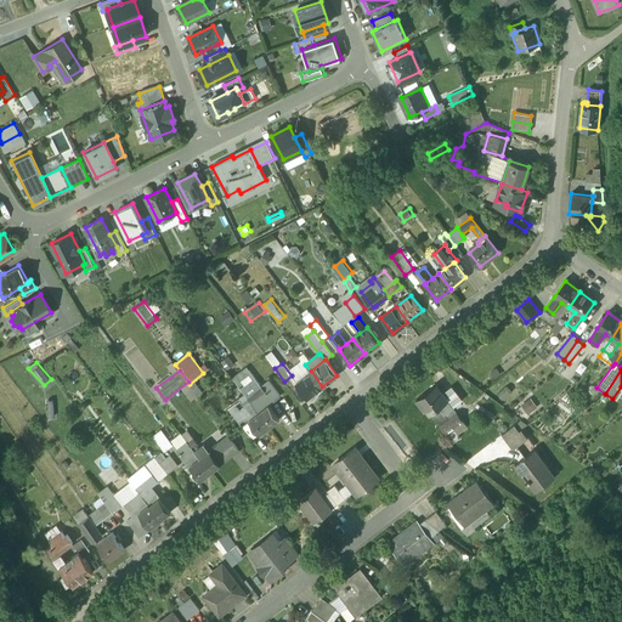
[(249,371),(242,377),(239,373),(232,378),(247,396),(253,393),(261,385),(249,371)]
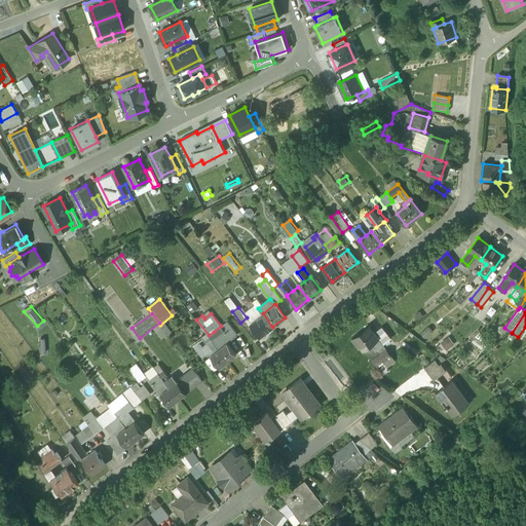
[(263,313),(251,324),(260,337),(272,327),(263,313)]
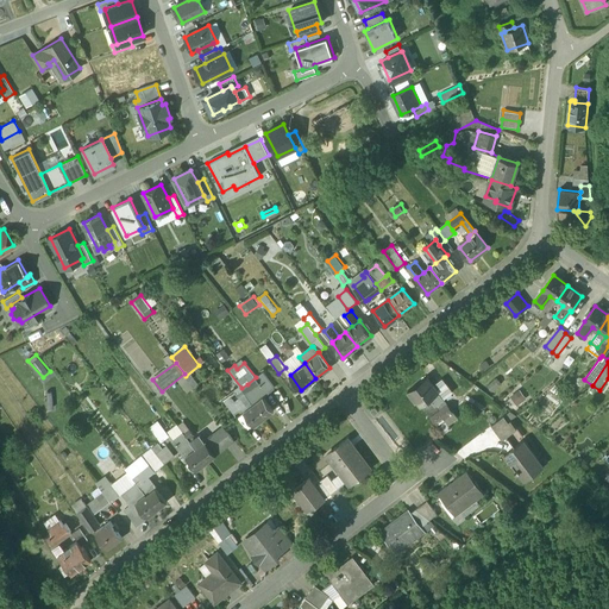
[(275,388),(264,374),(256,378),(267,394),(275,388)]
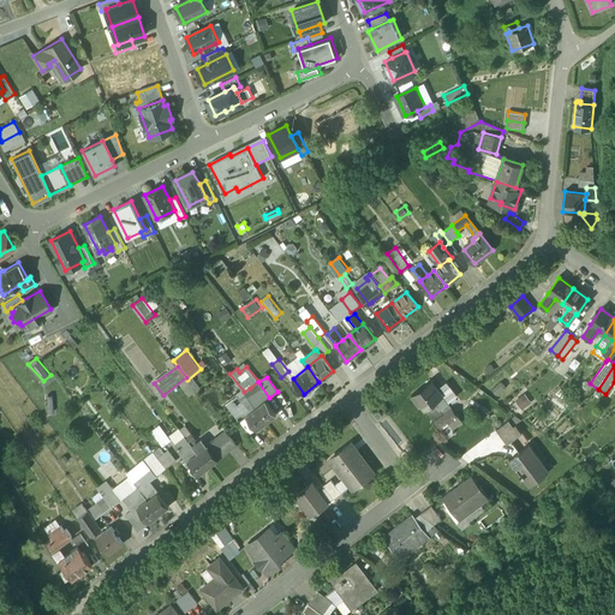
[(258,382),(258,381),(250,388),(255,394),(249,399),(254,405),(256,408),(266,401),(269,398),(258,382)]
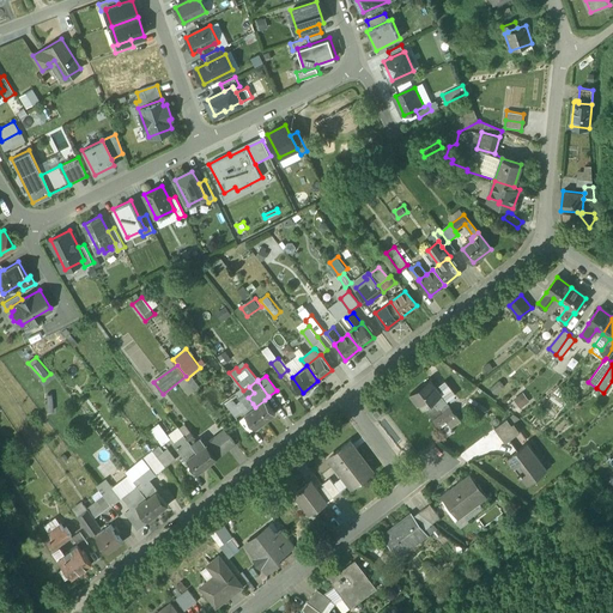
[(450,380),(419,392),(435,431),(460,420),(451,399),(457,396),(450,380)]
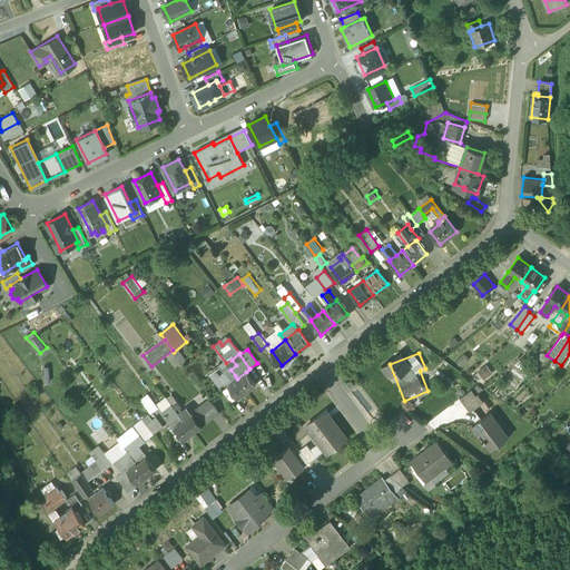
[(232,360),(226,363),(231,370),(236,365),(232,360)]
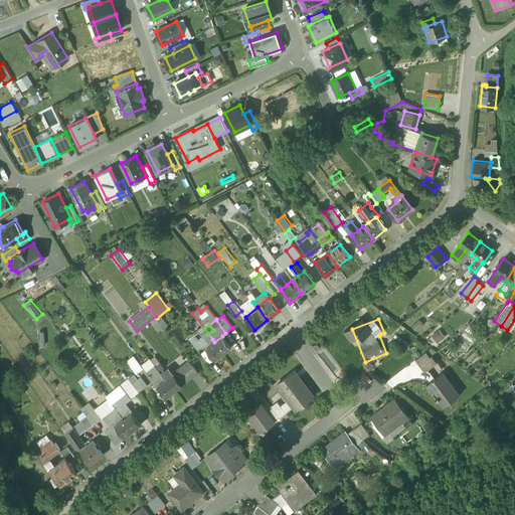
[(204,328),(199,332),(203,337),(208,334),(204,328)]
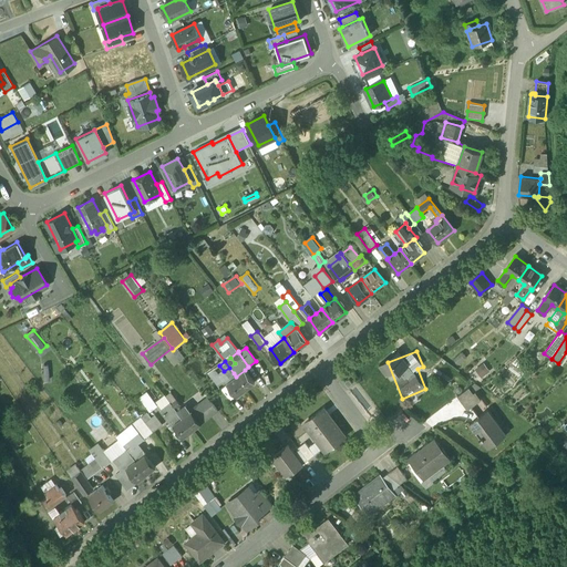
[(219,366),(209,373),(218,385),(225,380),(228,377),(224,371),(219,366)]
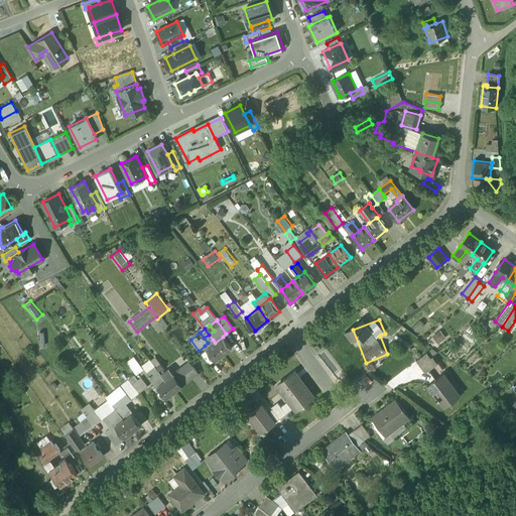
[(438,344),(445,339),(440,333),(433,338),(438,344)]
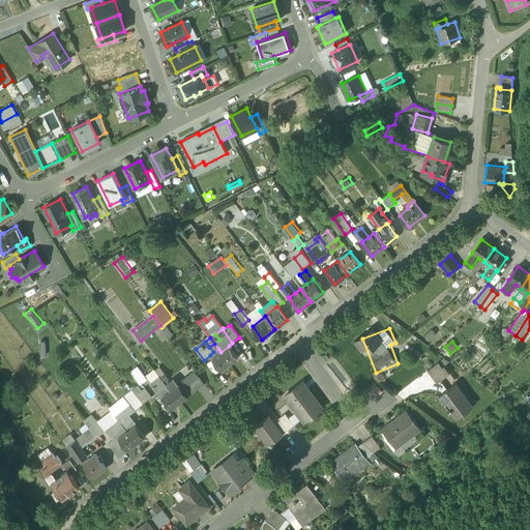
[(214,344),(209,347),(213,352),(218,349),(214,344)]
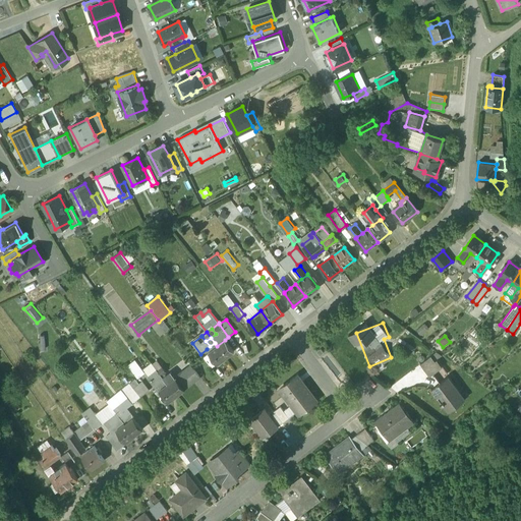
[(225,340),(217,346),(226,358),(234,351),(225,340)]
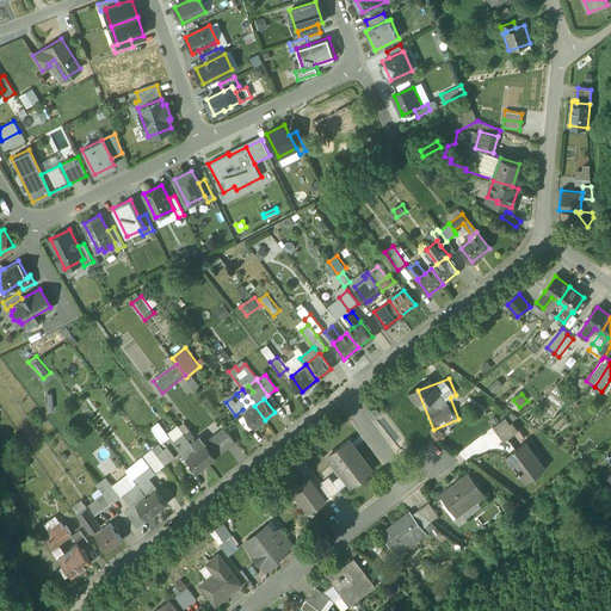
[(246,406),(242,409),(245,413),(254,406),(252,402),(246,406)]
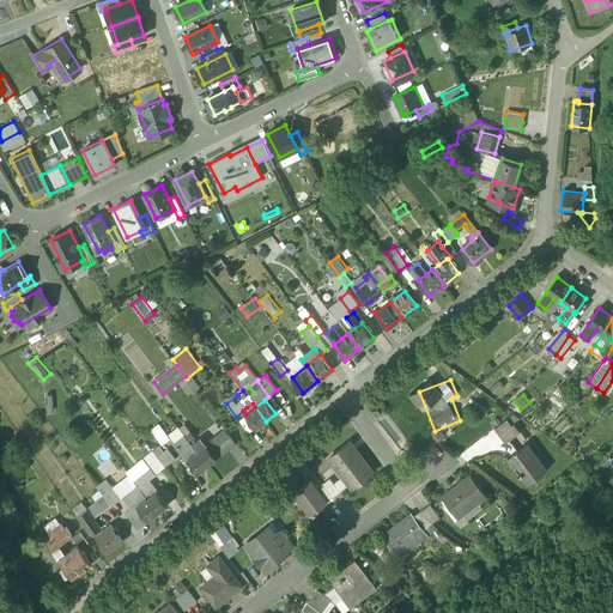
[(255,407),(246,414),(256,429),(266,422),(255,407)]
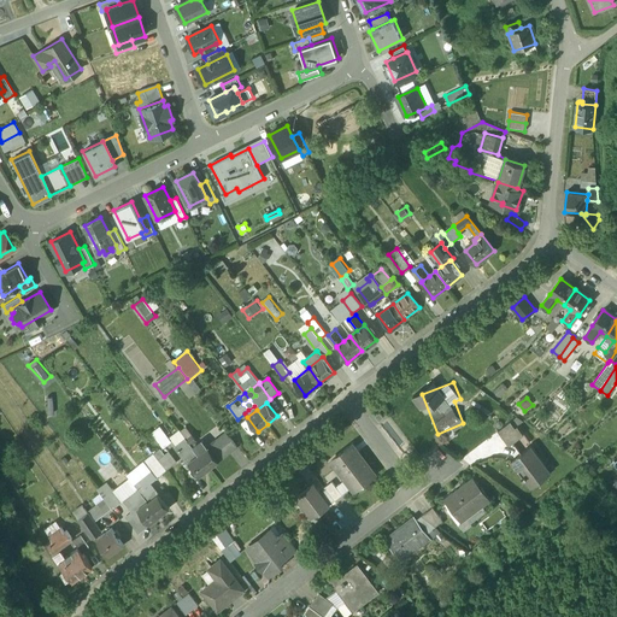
[(511,422),(498,433),(510,447),(524,435),(517,427),(516,428),(511,422)]
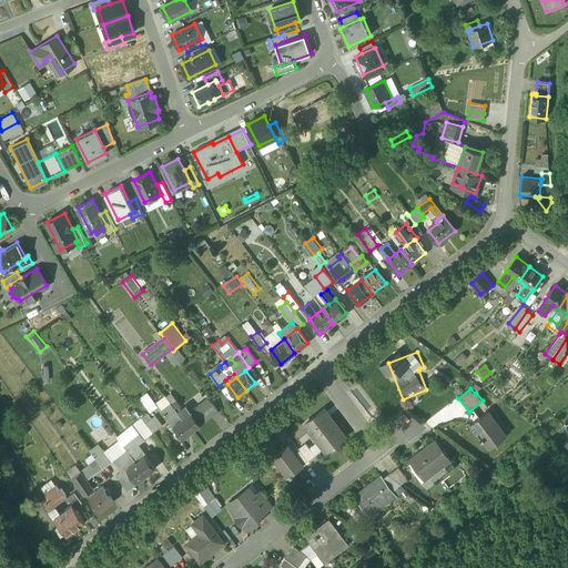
[(158,406),(148,393),(140,398),(151,412),(158,406)]
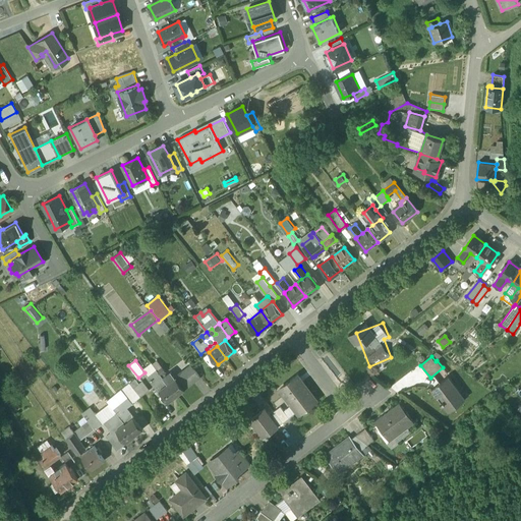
[(200,377),(191,364),(186,369),(194,381),(200,377)]
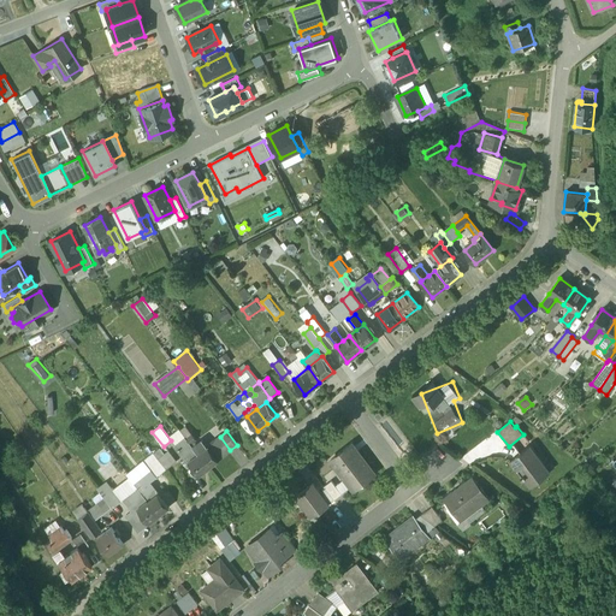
[(196,439),(191,433),(185,437),(190,444),(194,442),(196,439)]
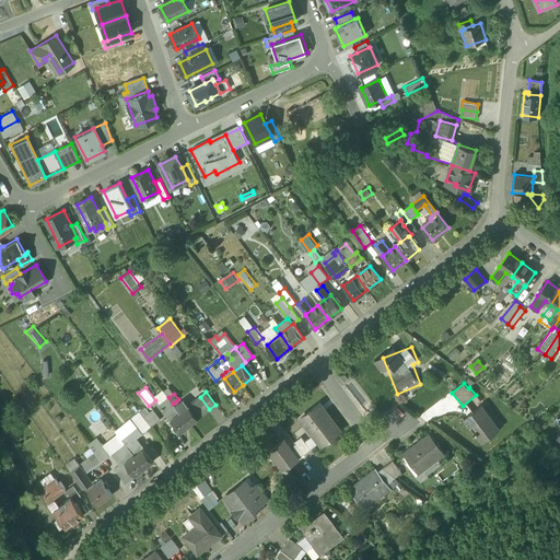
[(168,397),(159,405),(171,420),(172,419),(171,419),(179,412),(173,404),(168,397)]
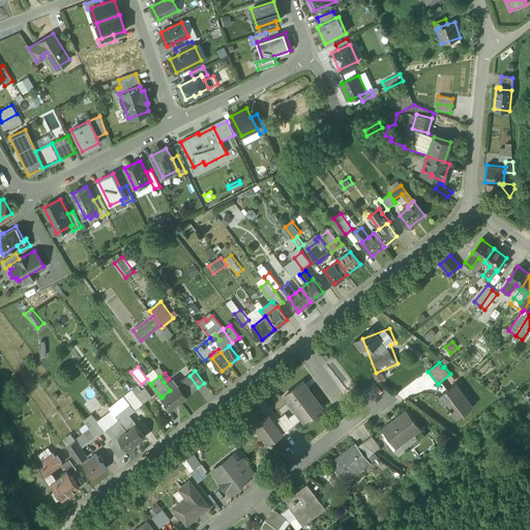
[(189,376),(178,383),(187,395),(198,387),(189,376)]
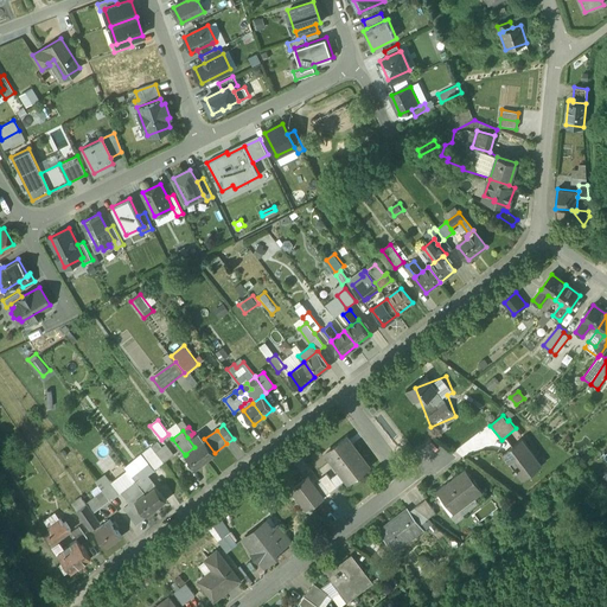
[(198,443),(193,438),(191,435),(187,438),(195,447),(198,443)]
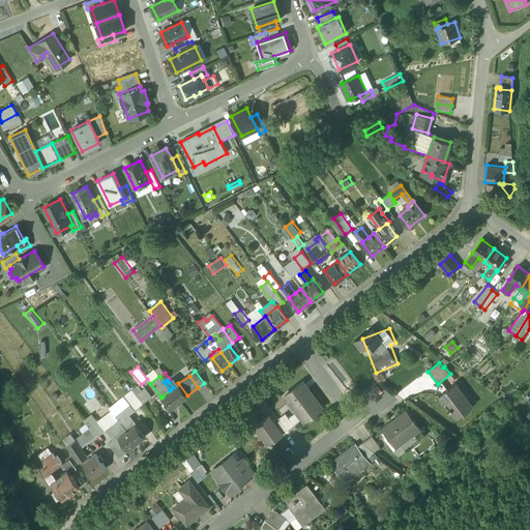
[(301,382),(285,395),(304,421),(321,408),(301,382)]
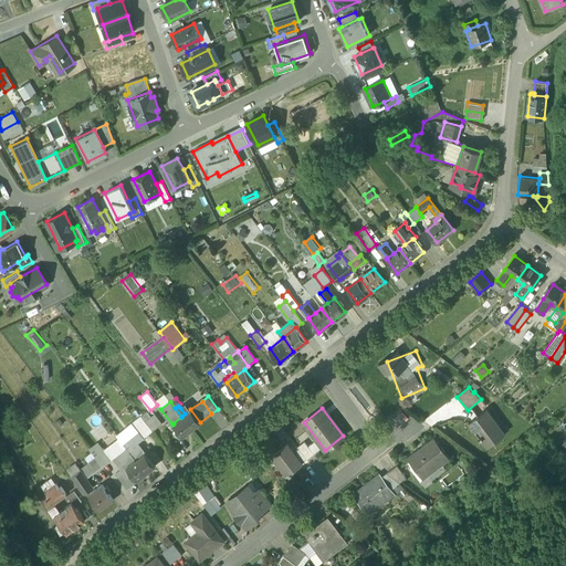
[(200,422),(190,409),(185,413),(181,417),(191,429),(200,422)]
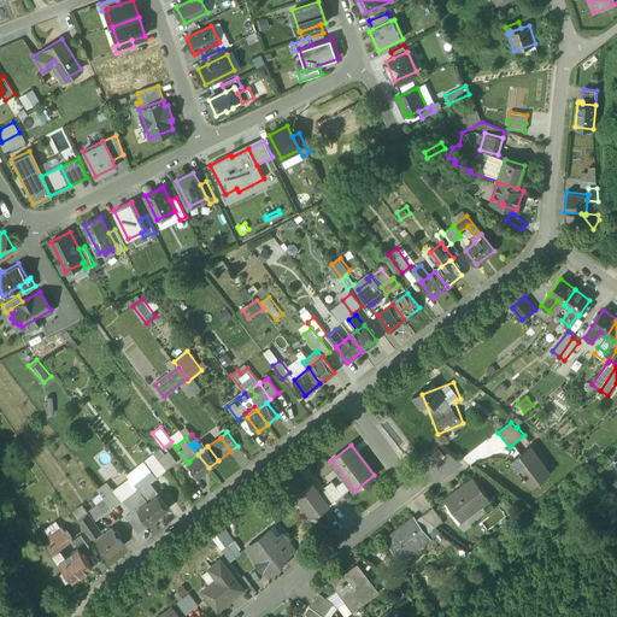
[(532,446),(511,462),(532,488),(551,472),(532,446)]
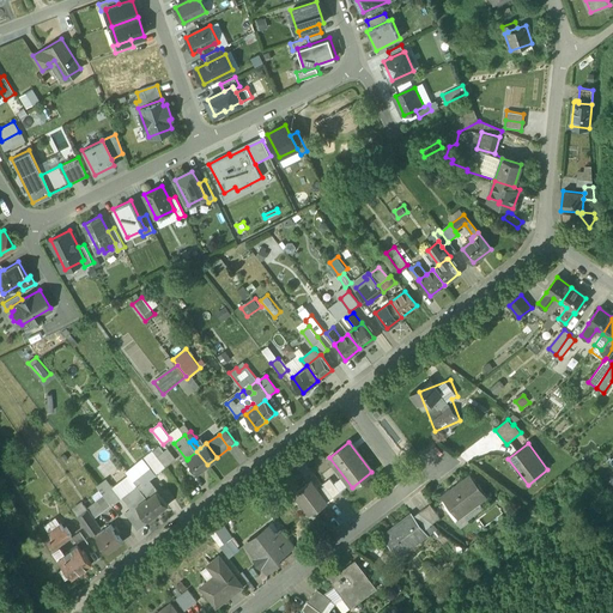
[(168,448),(157,456),(165,467),(176,459),(168,448)]
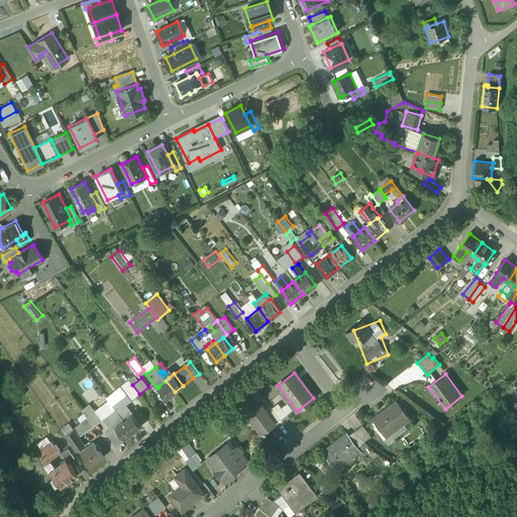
[(129,380),(120,387),(130,401),(139,394),(132,385),(129,380)]
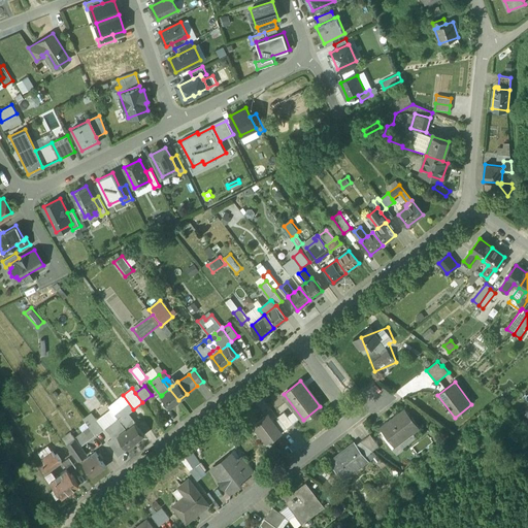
[(178,400),(169,389),(161,395),(162,395),(170,407),(178,400)]
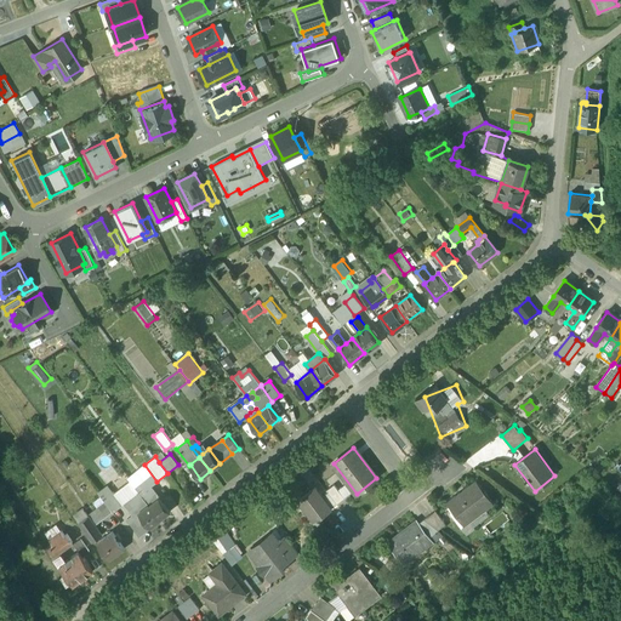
[(144,465),(129,477),(136,488),(146,480),(151,486),(157,482),(144,465)]
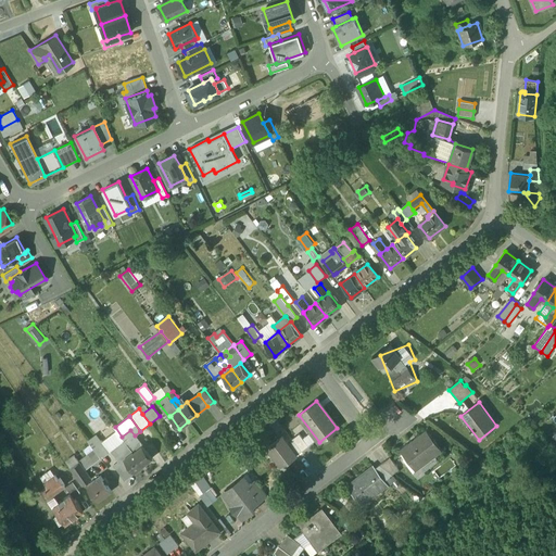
[(135,436),(130,430),(122,437),(125,441),(134,452),(142,445),(135,436)]
